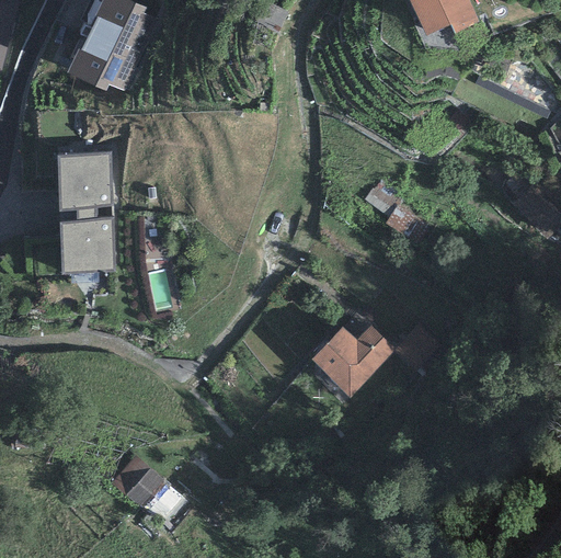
[(0,0),(0,68),(2,69),(16,0),(0,0)]
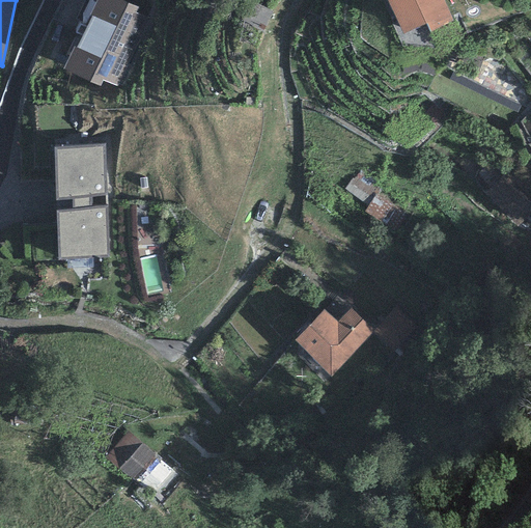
[(138,7),(120,0),(94,0),(64,71),(100,86),(103,79),(116,85),(146,16),(136,11),(138,7)]
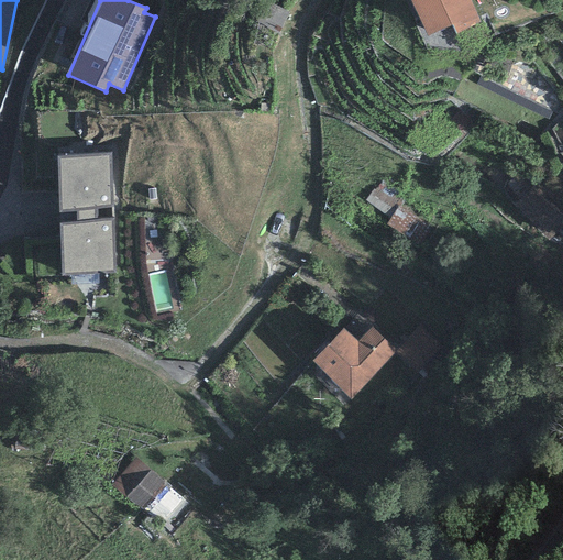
[(409,0),(428,36),(452,24),(456,33),(483,21),(473,0),(409,0)]
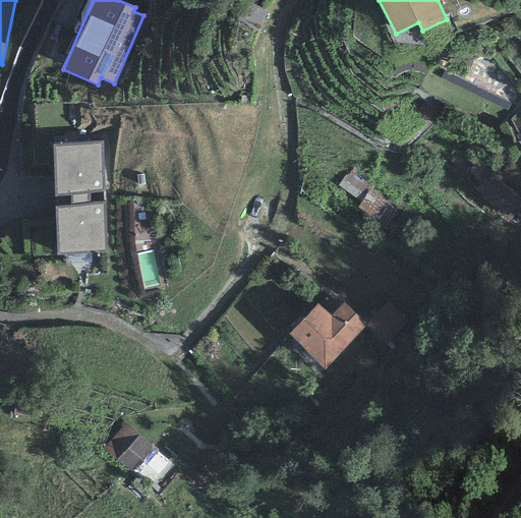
[(104,189),(101,141),(53,145),(55,195),(72,193),(72,208),(89,205),(89,190),(104,189)]
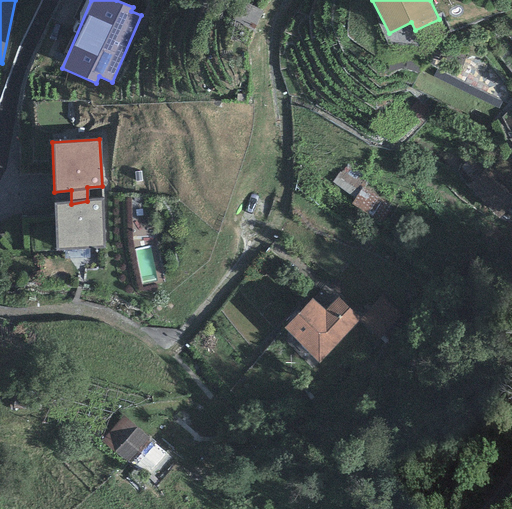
[(71,204),(57,206),(59,248),(102,244),(102,199),(87,201),(71,204)]
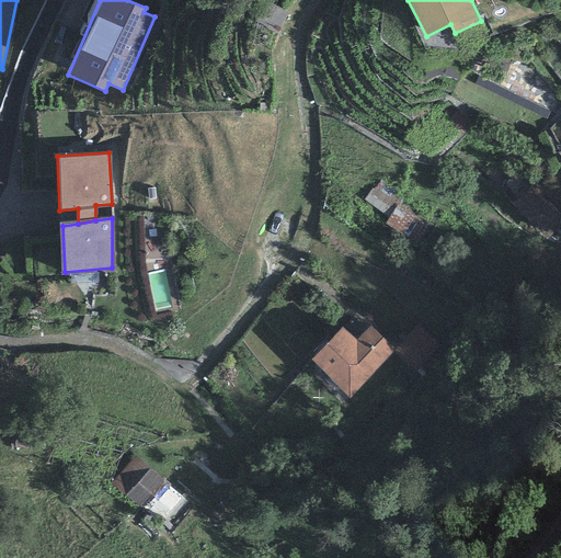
[(442,342),(419,322),(396,350),(419,368),(442,342)]
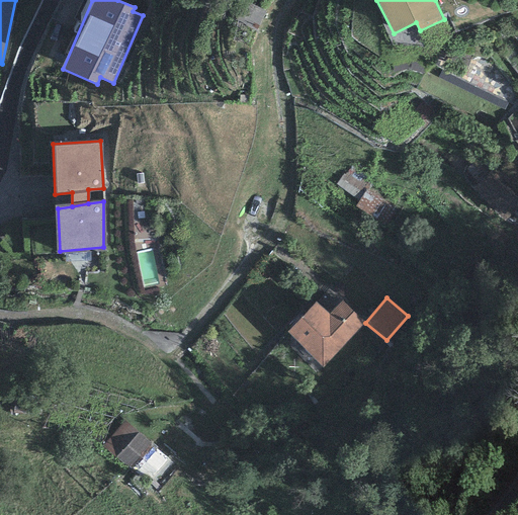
[(330,314),(316,299),(285,331),(322,366),(365,322),(342,301),(330,314)]
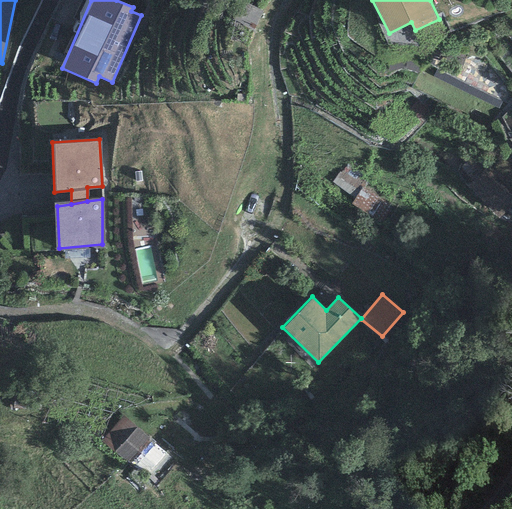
[(150,440),(124,415),(100,440),(126,464),(150,440)]
